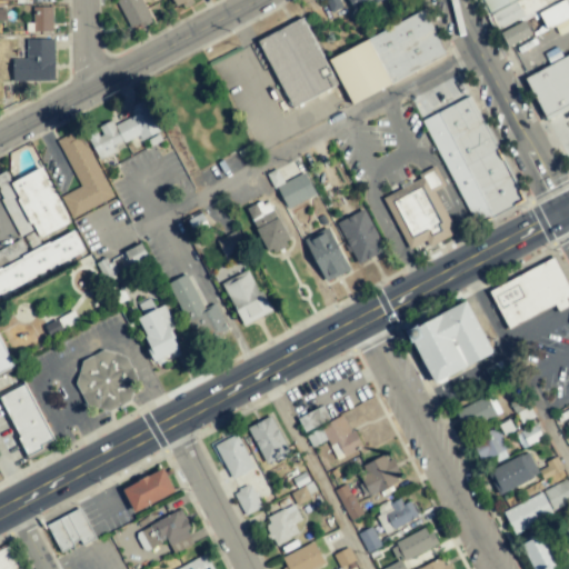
[(152,21),(141,0),(116,0),(115,1),(131,32),(152,21)]
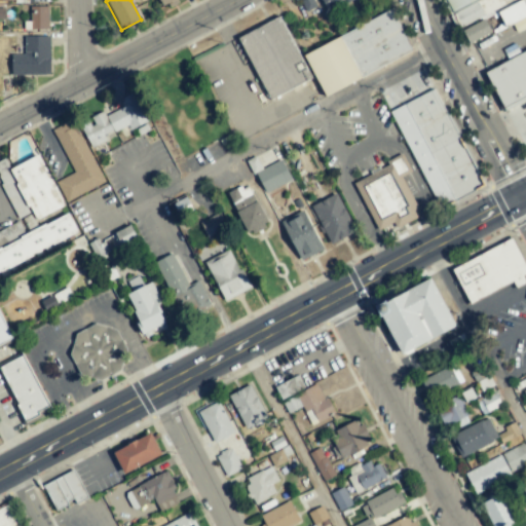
[(158,0),(163,8),(182,1),(181,0),(158,0)]
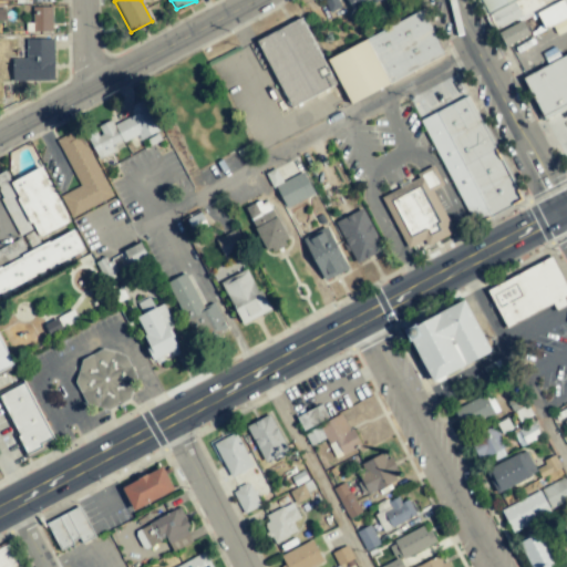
[(318,0),(326,14),(347,4),(351,13),(379,0),(318,0)]
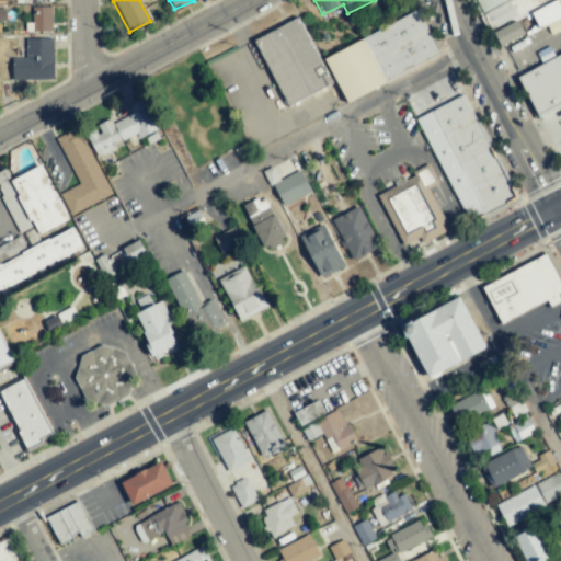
[(560,0),(474,0),(495,30),(513,16),(517,22),(530,13),(541,30),(560,16),(560,0)]
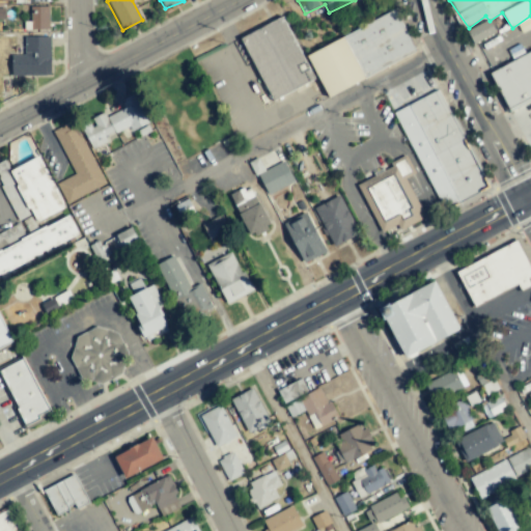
[(49,6),(30,6),(30,30),(49,29),(49,6)]
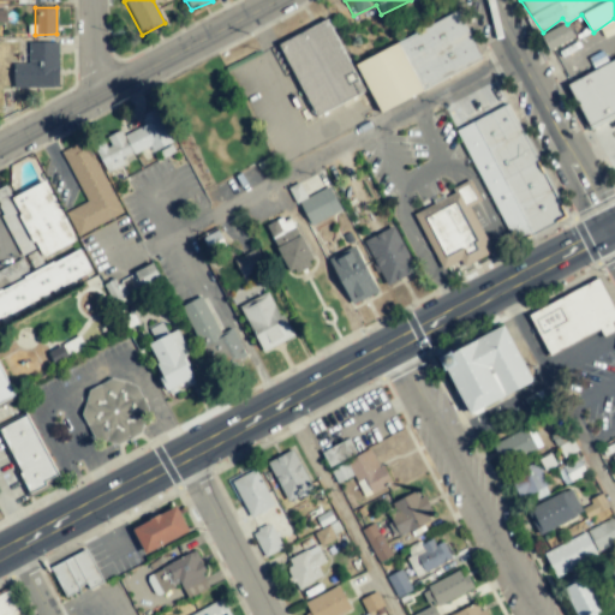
[(356,64),(380,112),(482,60),(458,12),(356,64)]
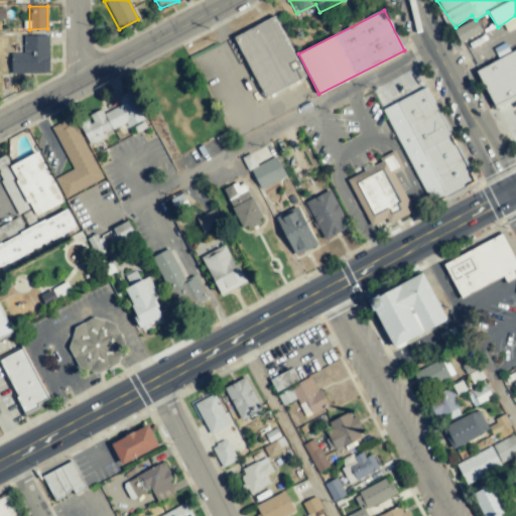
[(273,15),(234,34),(265,96),(303,77),(273,15)]
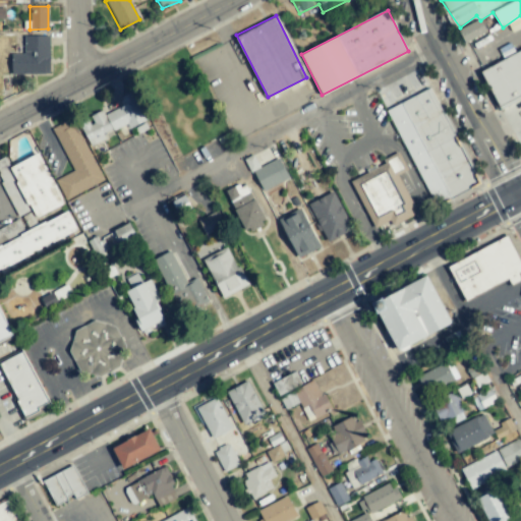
[(459,31),(466,44),(486,32),(479,18),(459,31)]
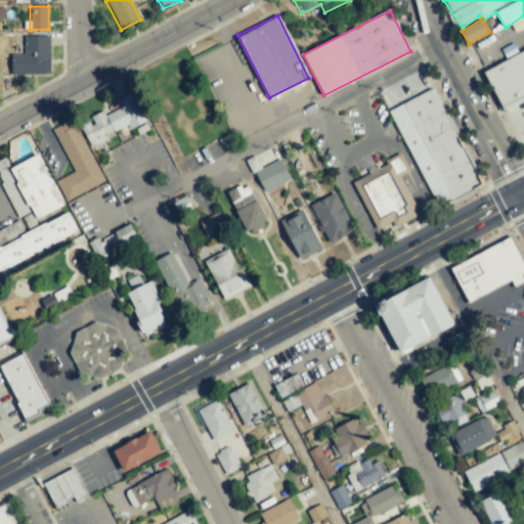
[(50,74),(49,36),(24,37),(25,54),(11,54),(11,75),(50,74)]
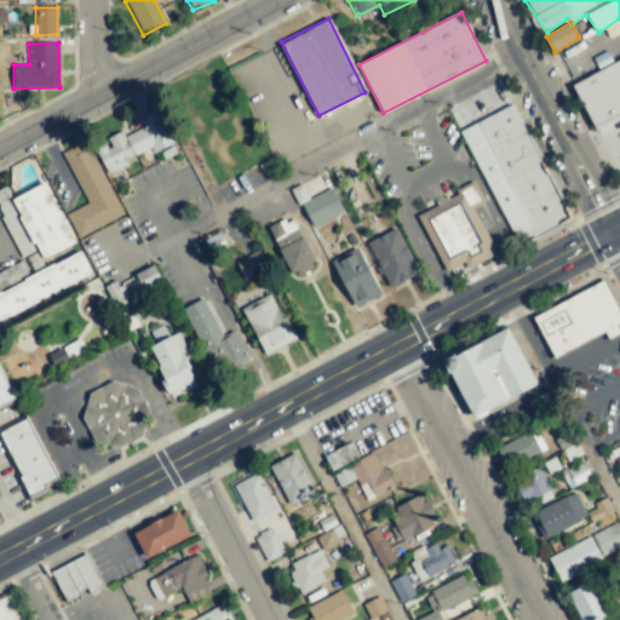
[(619,113),(619,61),(572,82),(591,126),(619,113)]
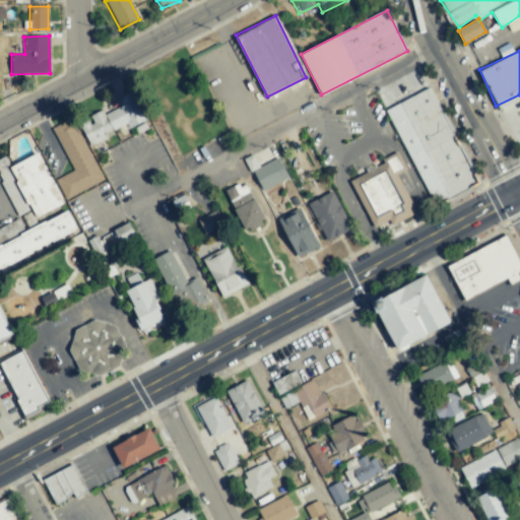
[(434,206),(477,186),(433,88),(389,109),(434,206)]
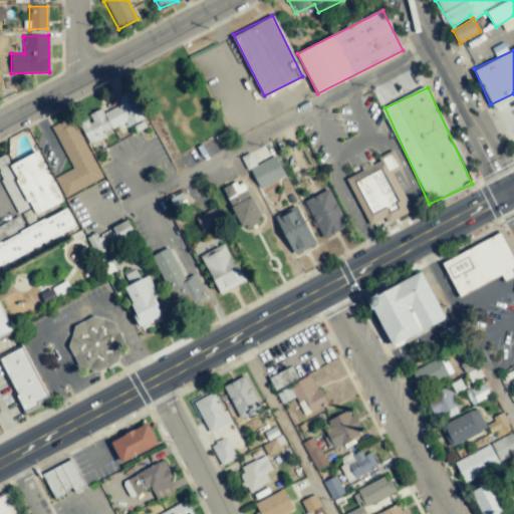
[(88,145),(104,138),(102,133),(125,122),(126,126),(145,118),(132,90),(117,97),(120,105),(102,113),(100,109),(87,115),(88,117),(78,122),(88,145)]
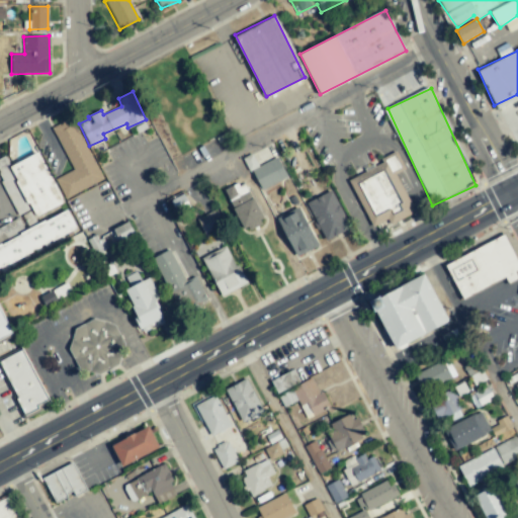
[(67,197),(103,180),(73,117),(52,127),(72,170),(57,178),(67,197)]
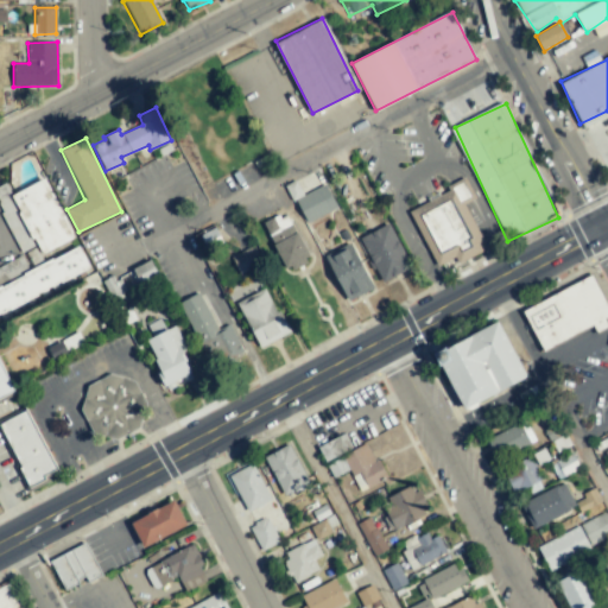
[(42,254),(75,239),(46,179),(11,195),(6,184),(0,187),(0,204),(13,233),(24,227),(31,242),(36,240),(42,254)]
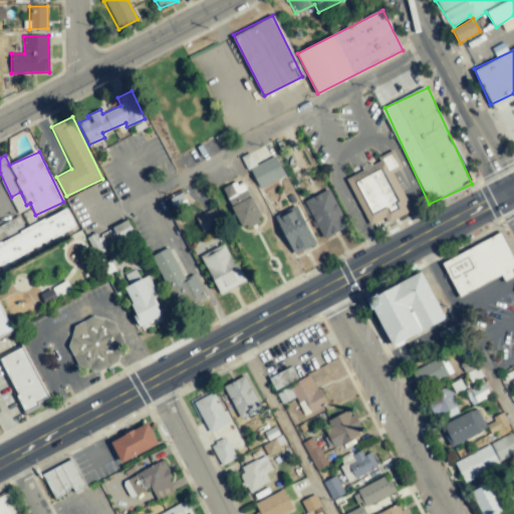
[(345,176),(367,226),(384,218),(387,223),(411,212),(393,173),(402,169),(395,154),(345,176)]
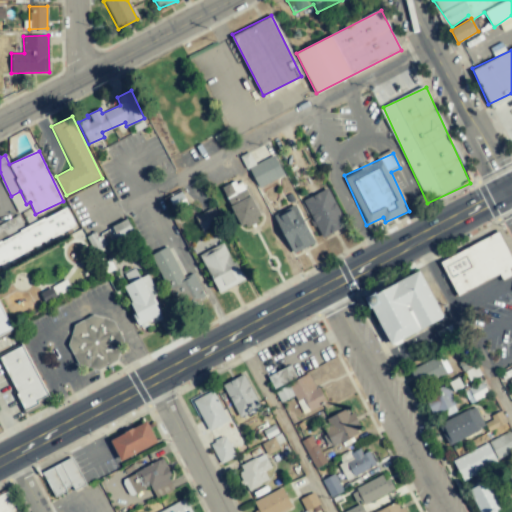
[(284,175),(274,155),(248,169),(258,188),(284,175)]
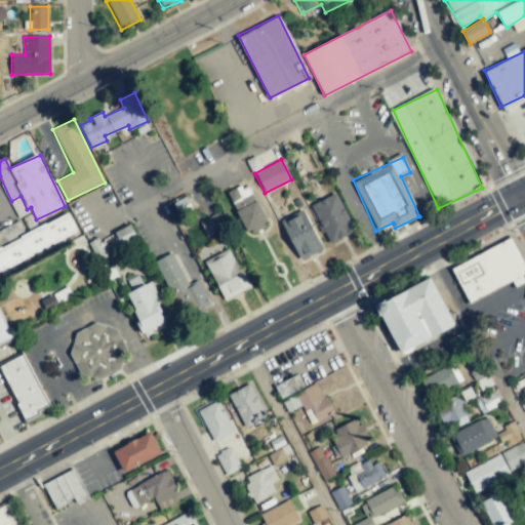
[(247,184),(227,193),(246,235),(267,225),(247,184)]
